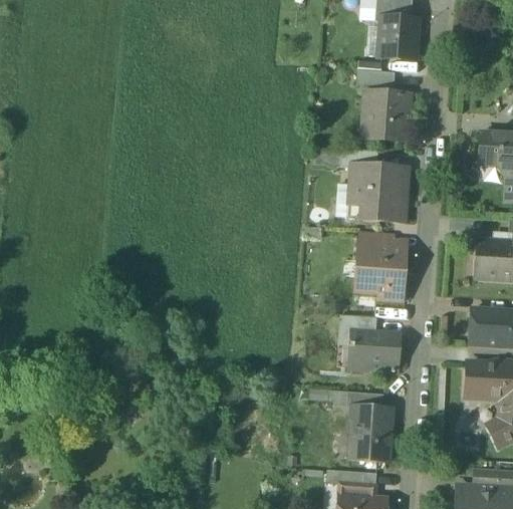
[(374,20),(382,20),(382,16),(411,18),(413,0),(376,0),(375,7),(374,20)]
